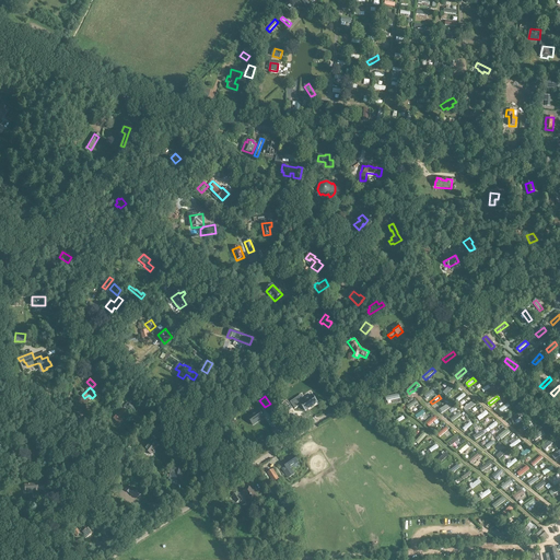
[(305,412),(318,405),(313,397),(303,404),(300,397),(291,403),(295,410),(300,407),(299,406),(301,405),(305,412)]
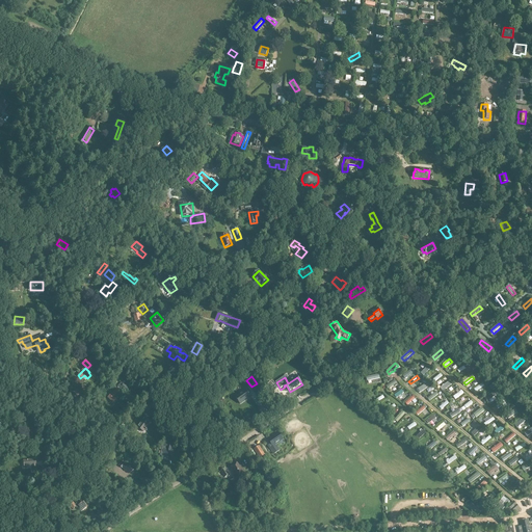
[(124,380),(118,384),(122,387),(121,387),(126,391),(128,389),(124,384),(126,382),(124,380)]
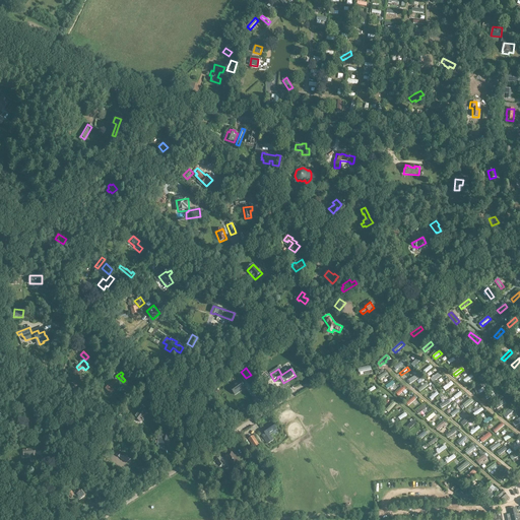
[(386,378),(388,377),(387,376),(388,375),(386,372),(378,378),(380,381),(385,377),(386,378)]
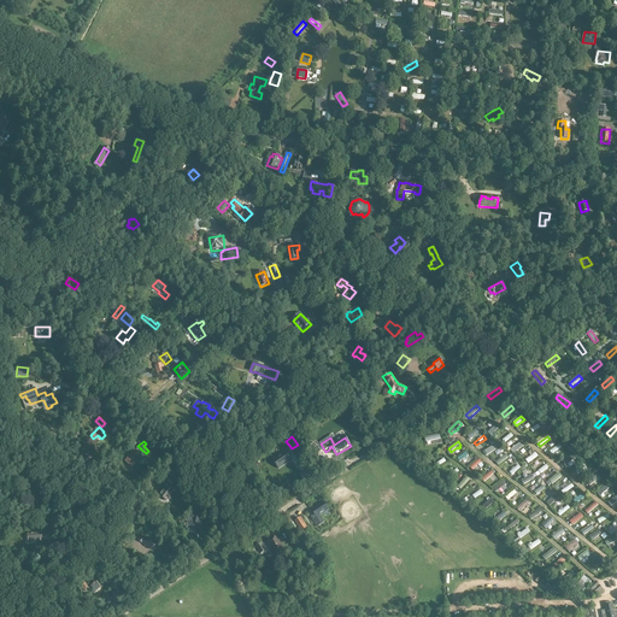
[(510,451),(512,454),(518,450),(524,446),(522,442),(516,447),(510,451)]
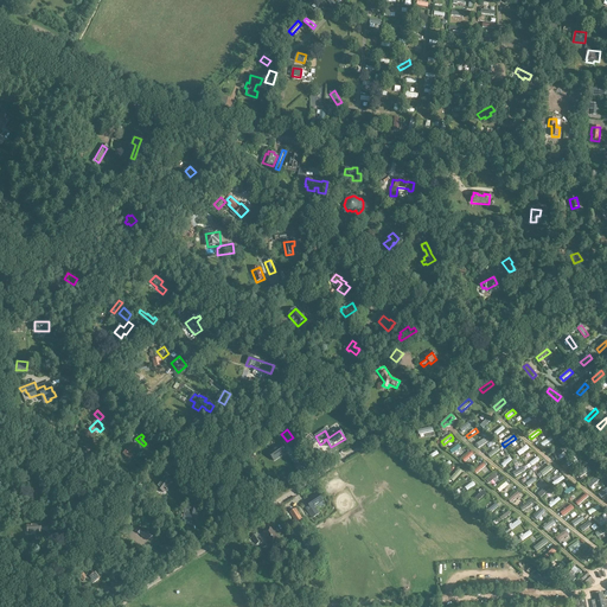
[(541,445),(543,447),(553,440),(551,438),(541,445)]
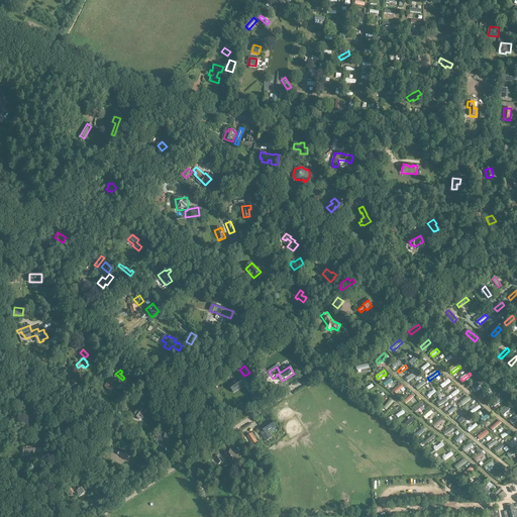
[(406,379),(408,382),(416,377),(414,374),(406,379)]
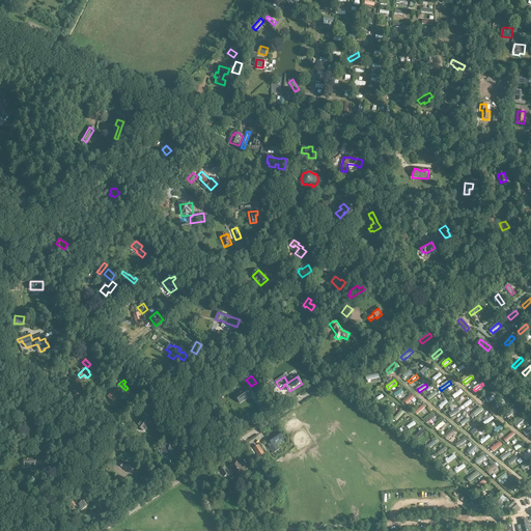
[(117,388),(112,393),(111,393),(108,397),(113,401),(116,398),(115,397),(121,391),(117,388)]
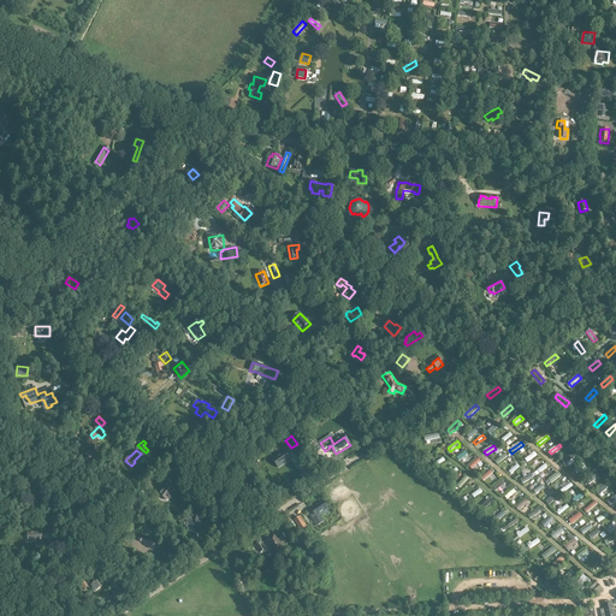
[(285,451),(273,460),(278,468),(291,460),(285,451)]
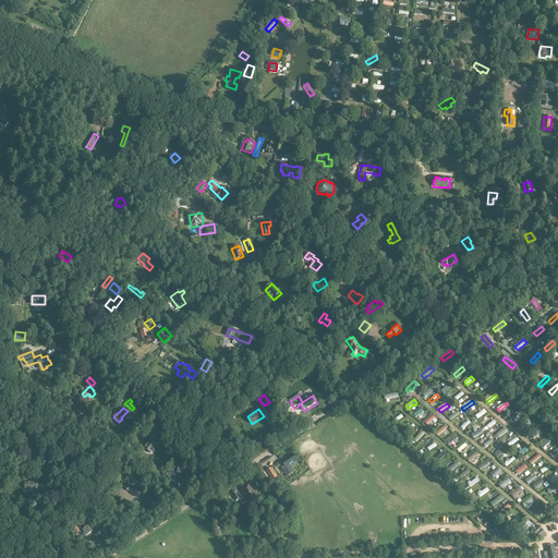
[(413,415),(415,417),(417,416),(421,414),(421,415),(423,414),(422,413),(424,412),(422,409),(413,415)]
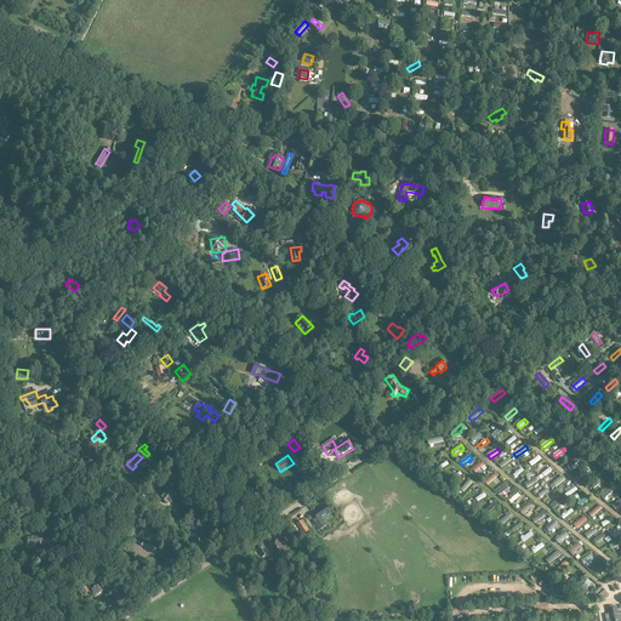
[(539,456),(529,463),(531,467),(541,460),(539,456)]
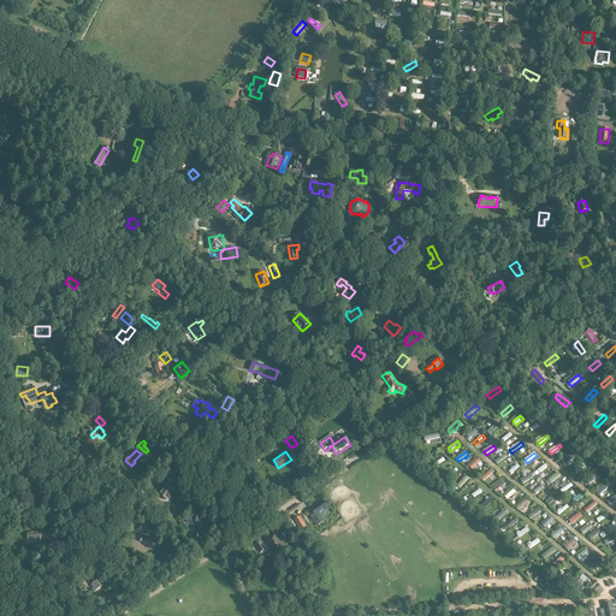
[(502,456),(501,457),(496,462),(497,465),(508,456),(505,454),(502,456)]
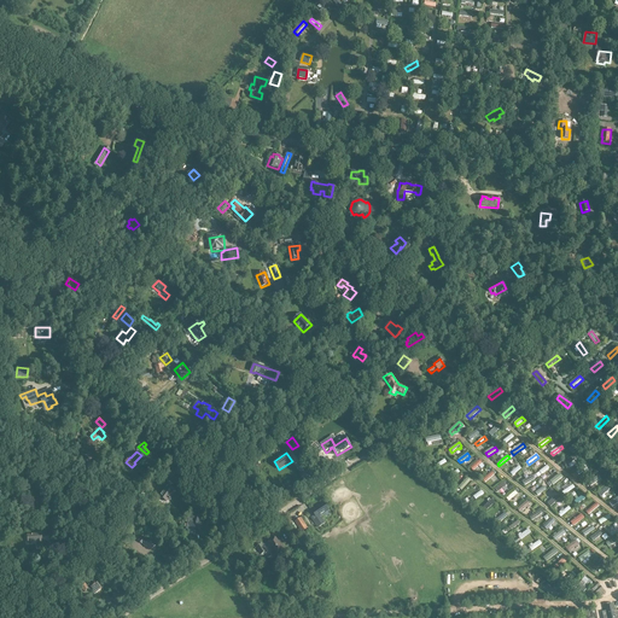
[(578,459),(576,455),(564,462),(566,466),(578,459)]
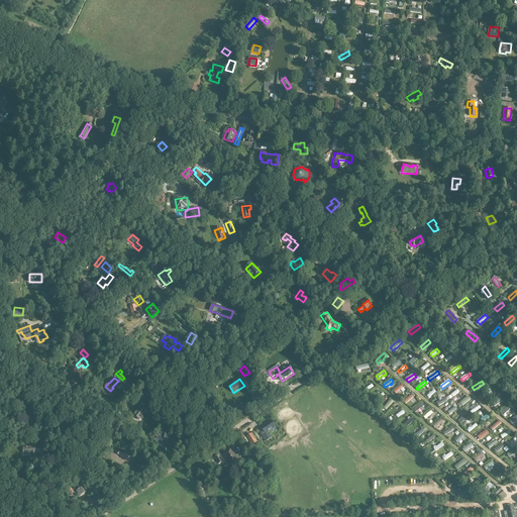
[(400,386),(393,392),(396,394),(402,389),(400,386)]
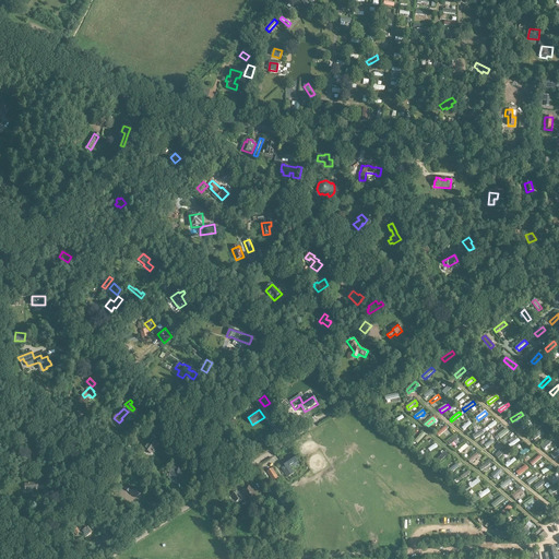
[(463,430),(472,424),(470,421),(462,428),(463,430)]
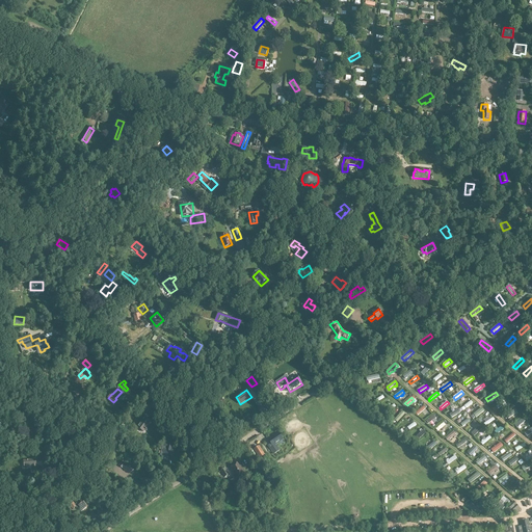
[(416,414),(418,416),(426,409),(424,406),(416,414)]
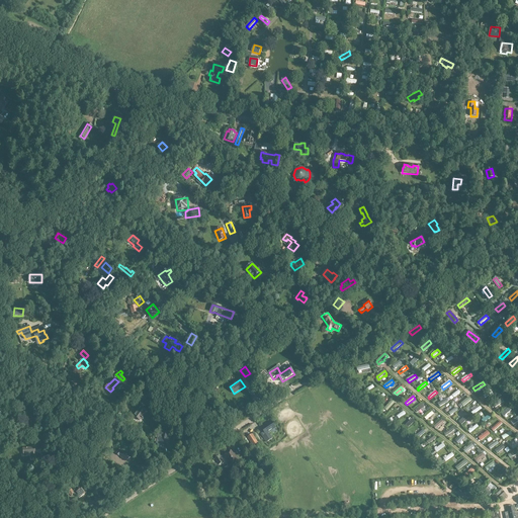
[(460,404),(463,407),(470,401),(468,398),(460,404)]
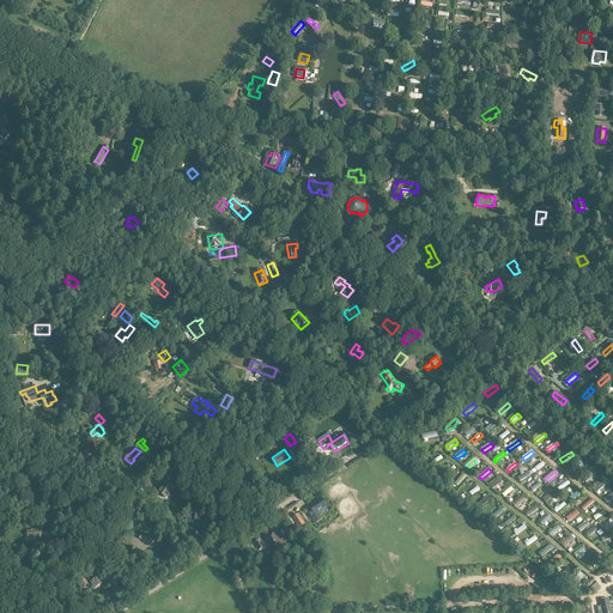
[(521,481),(530,475),(528,472),(519,478),(521,481)]
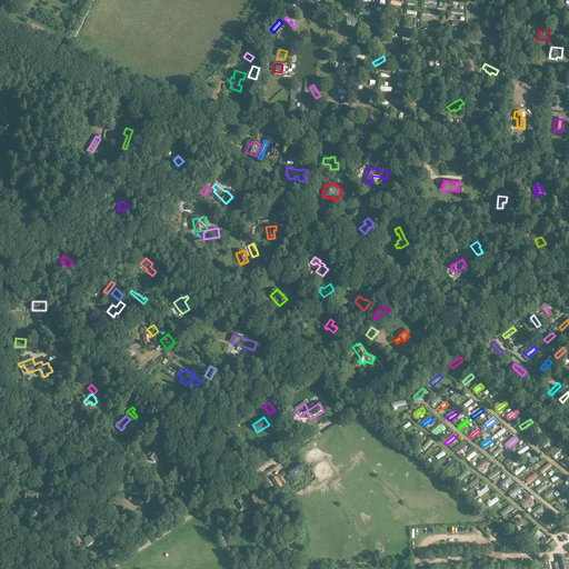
[(553,441),(551,438),(541,445),(543,448),(553,441)]
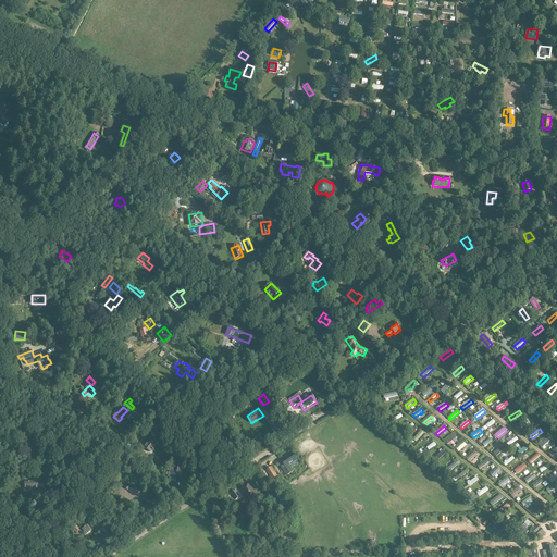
[(421,432),(413,441),(416,443),(423,434),(421,432)]
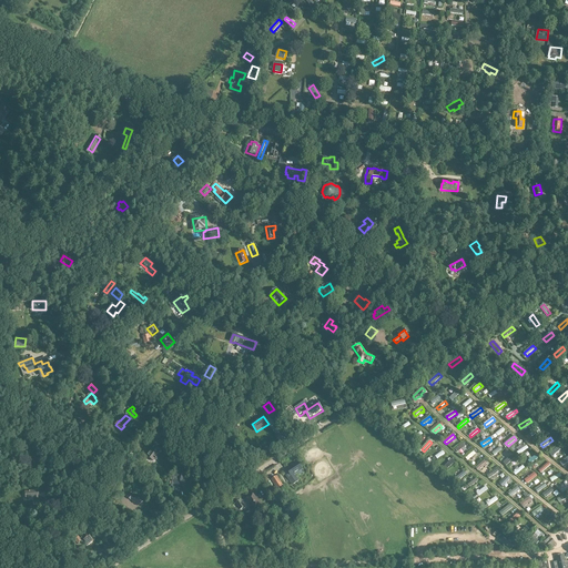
[(145,456),(152,462),(160,452),(153,446),(145,456)]
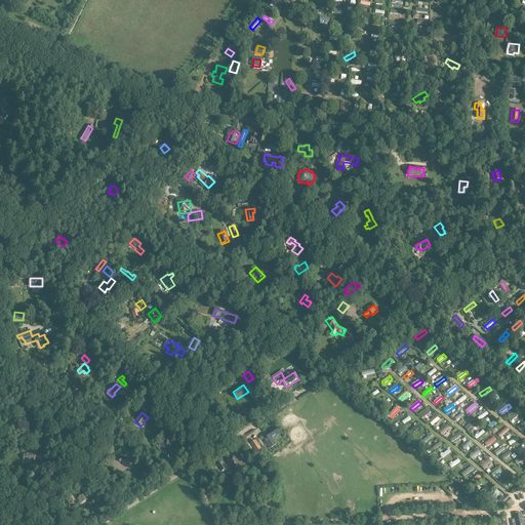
[(486,412),(477,418),(479,421),(488,415),(486,412)]
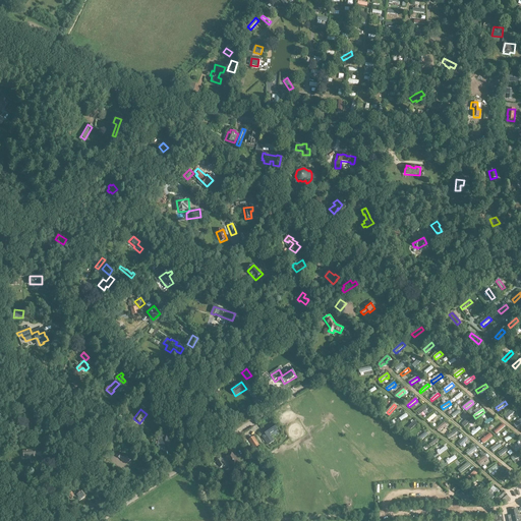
[(504,416),(507,419),(514,412),(512,410),(504,416)]
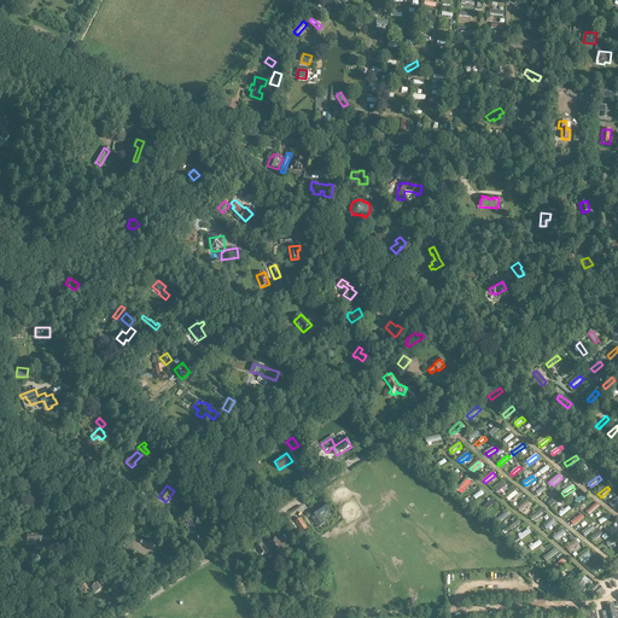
[(516,491),(506,499),(508,502),(518,494),(516,491)]
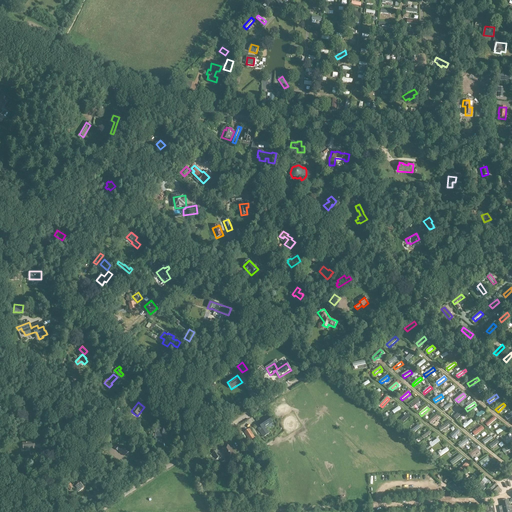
[(454,417),(456,420),(465,412),(463,409),(454,417)]
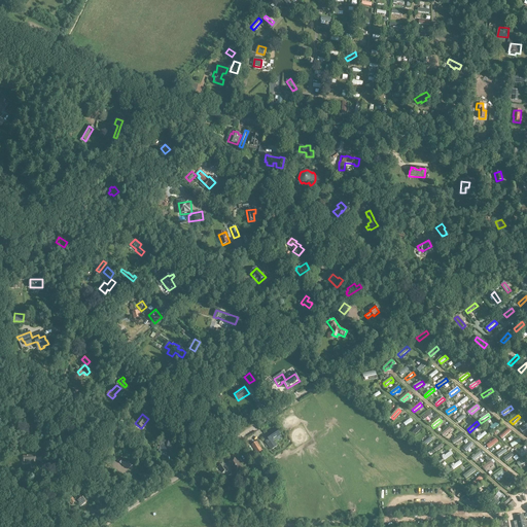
[(497,422),(490,428),(492,430),(499,425),(497,422)]
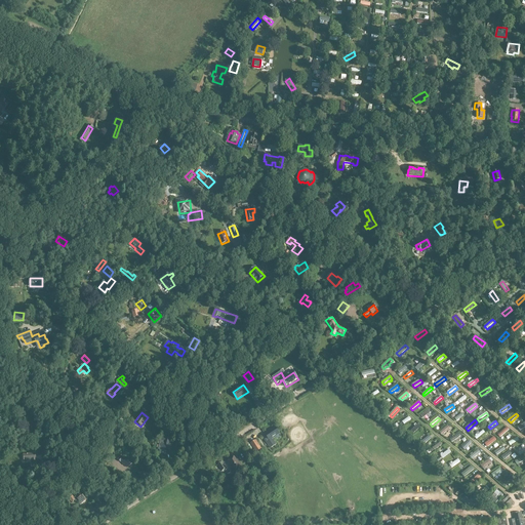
[(418,425),(417,426),(415,425),(414,426),(415,427),(411,431),(413,434),(420,428),(418,425)]
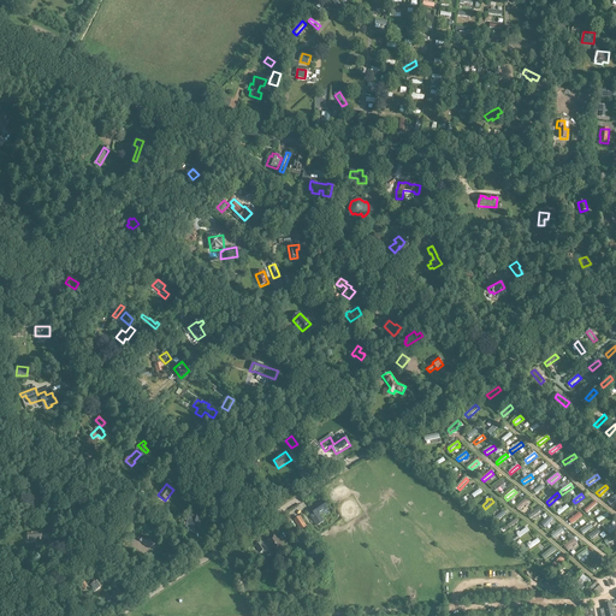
[(516,508),(519,511),(525,505),(526,508),(528,505),(527,504),(528,503),(526,499),(516,508)]
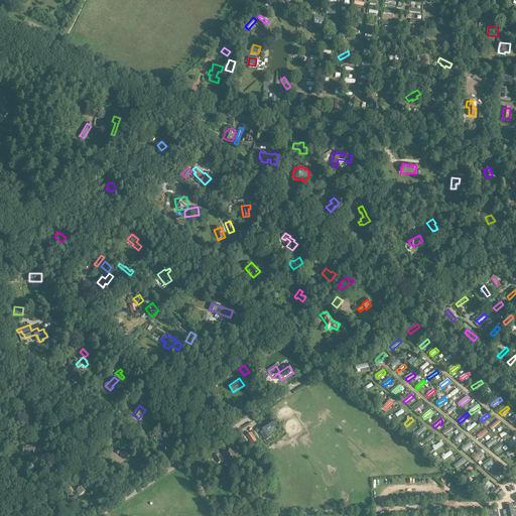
[(270,420),(260,426),(265,433),(261,435),(265,441),(272,437),(268,431),(275,426),(270,420)]
